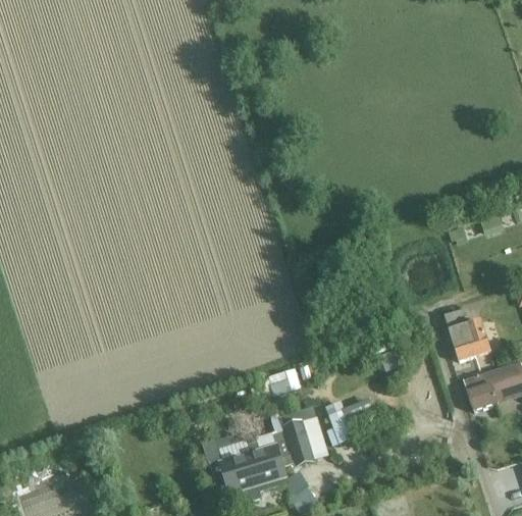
[(521,212),(519,204),(512,206),(516,218),(521,216),(521,212)]
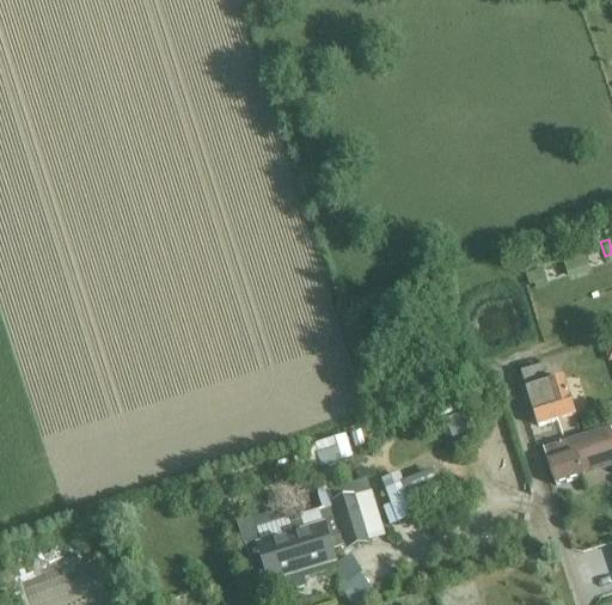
[(583,251),(564,257),(570,274),(589,268),(583,251)]
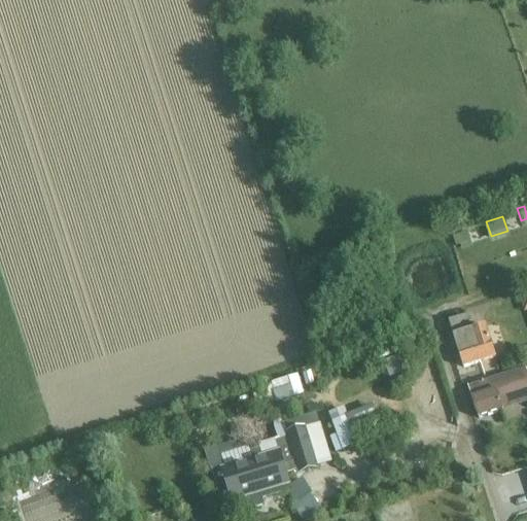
[(467,226),(452,231),(455,241),(459,240),(461,245),(472,241),(467,226)]
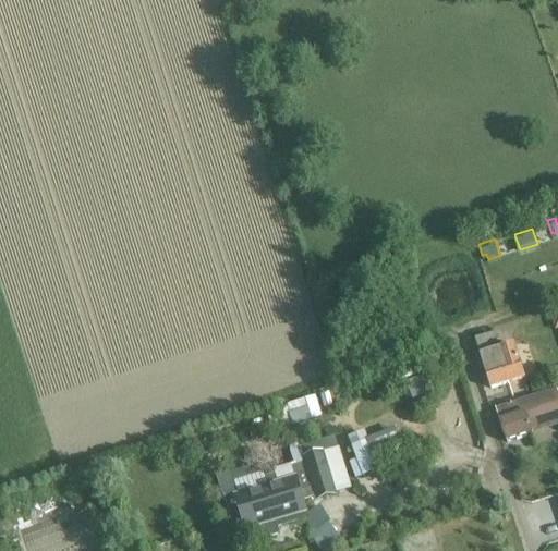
[(557,303),(547,307),(555,327),(557,325),(557,303)]
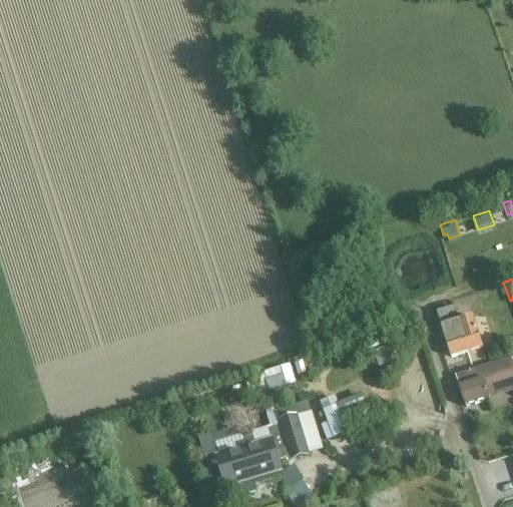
[(458,318),(453,303),(436,308),(450,353),(481,343),(472,314),(458,318)]
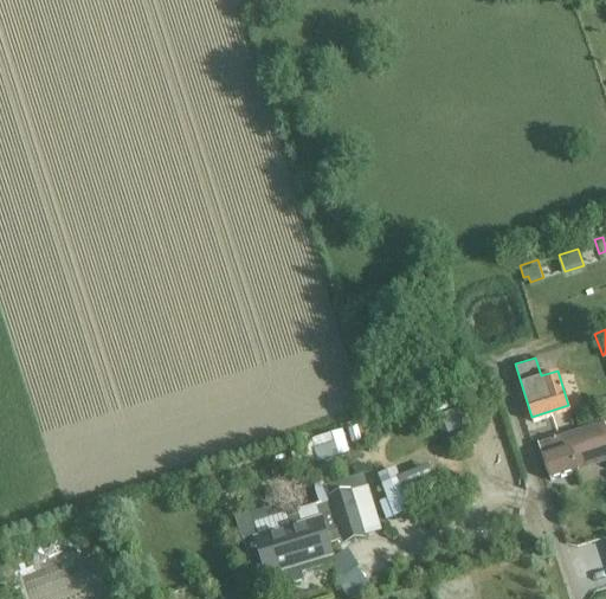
[(459,406),(443,412),(449,427),(465,422),(459,406)]
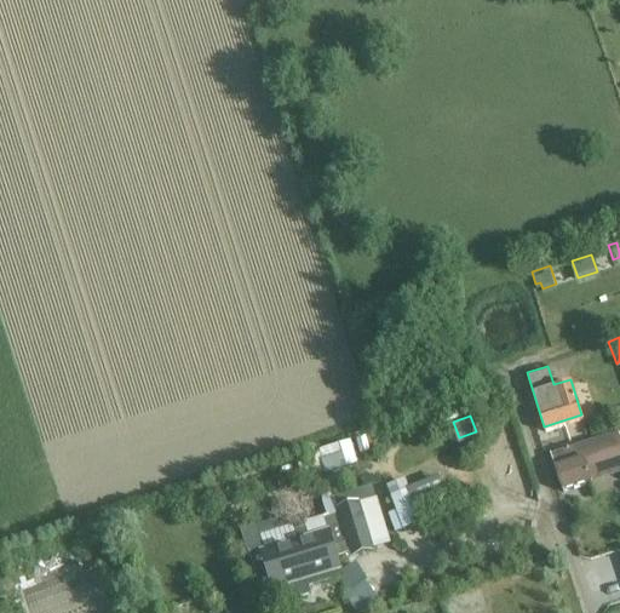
[(589,477),(585,467),(619,454),(619,451),(613,430),(550,451),(555,464),(563,487),(589,477)]
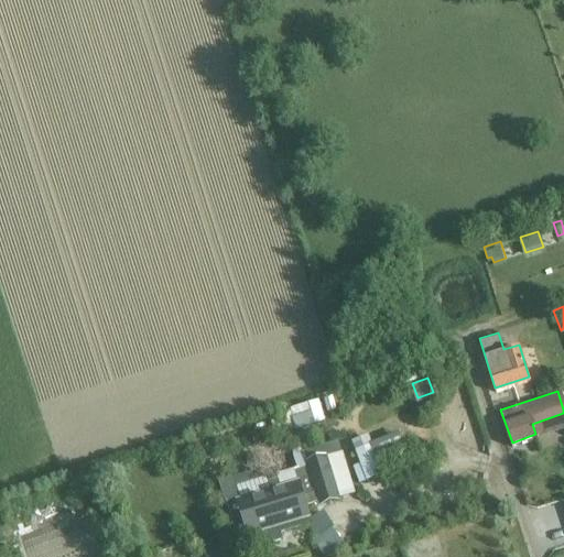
[(333,394),(324,396),(328,410),(336,407),(333,394)]
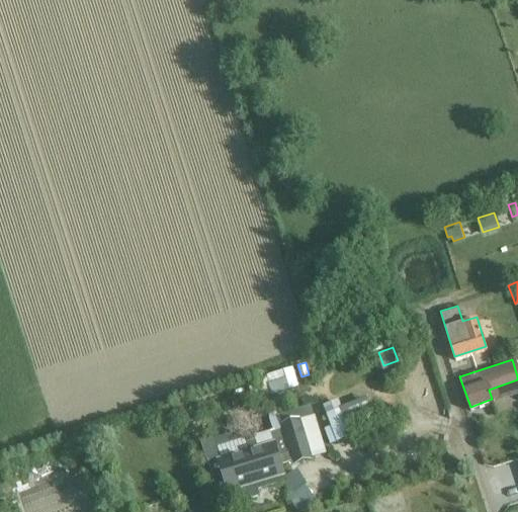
[(292,366),(283,369),(285,378),(288,386),(297,382),(292,366)]
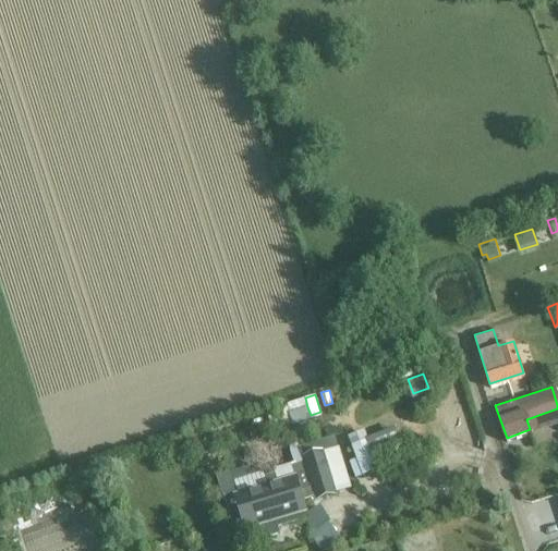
[(305,398),(288,403),(290,413),(307,407),(305,398)]
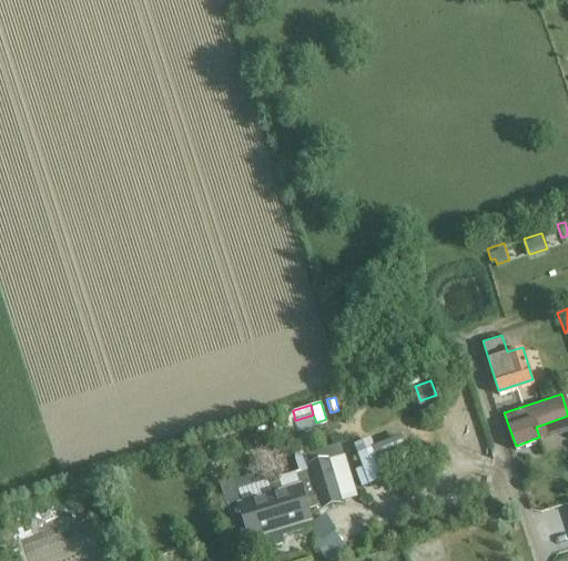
[(293,410),(281,415),(286,432),(298,428),(295,420),(293,410)]
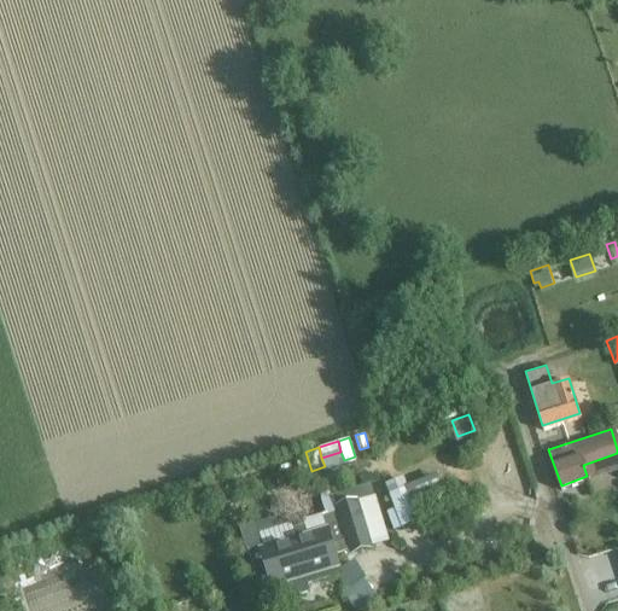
[(350,550),(372,542),(357,496),(336,502),(345,534),(332,537),(327,525),(260,546),(272,583),(339,563),(336,551),(349,547),(350,550)]
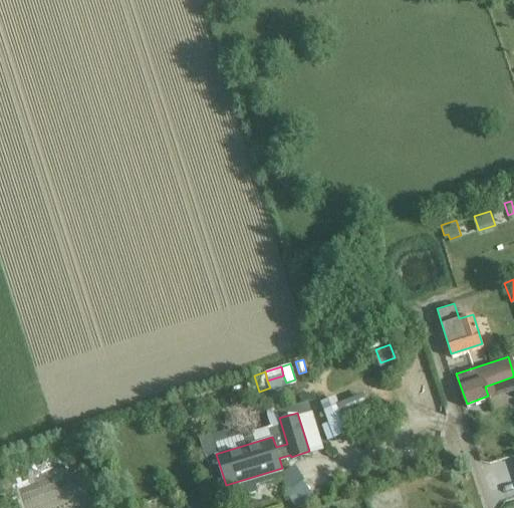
[(337,418),(322,423),(327,439),(342,434),(337,418)]
